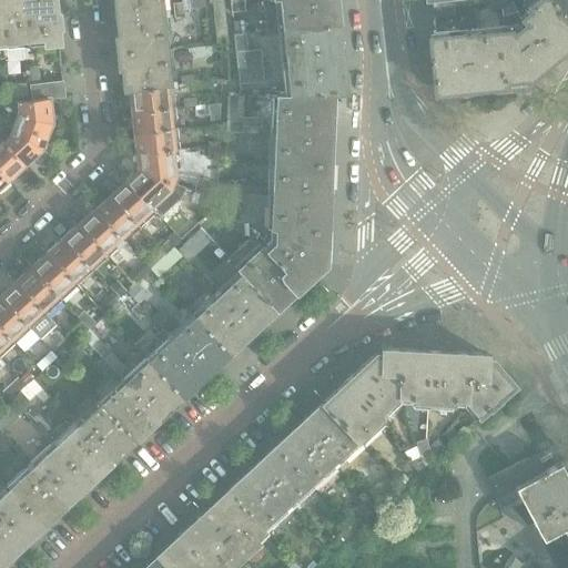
[(24,48),(19,0),(0,0),(0,46),(3,47),(4,50),(24,48)]
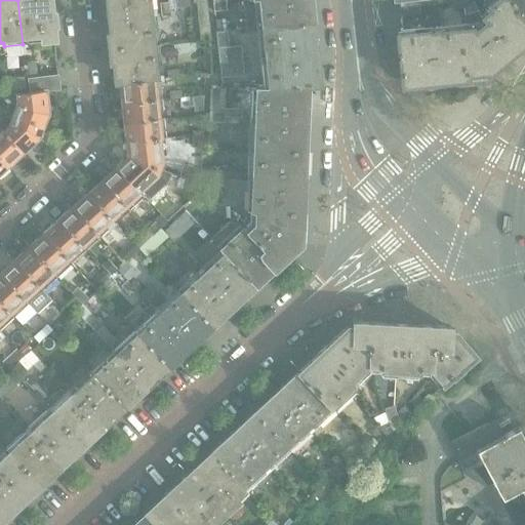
[(53,40),(49,0),(17,0),(23,44),(53,40)]
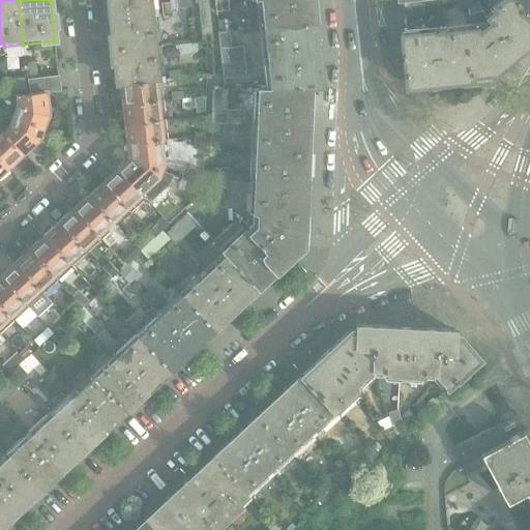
[(157,45),(154,10),(153,0),(107,0),(111,35),(108,35),(110,50),(157,45)]
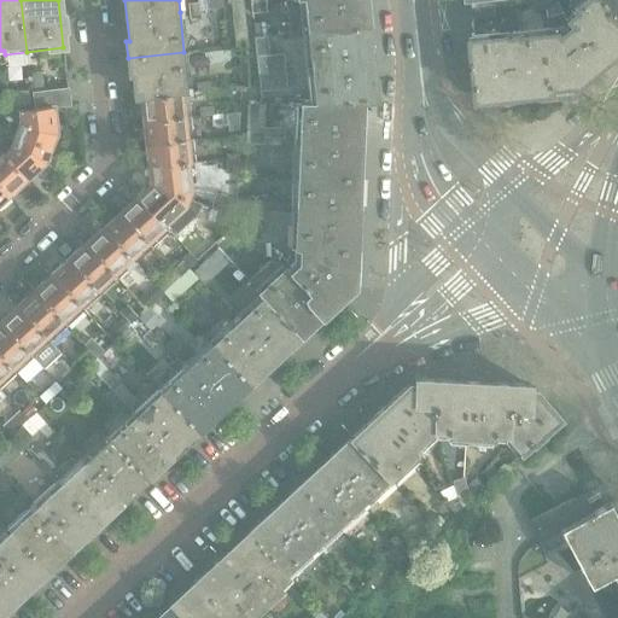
[(246,45),(242,0),(226,0),(227,3),(231,3),(234,47),(246,45)]
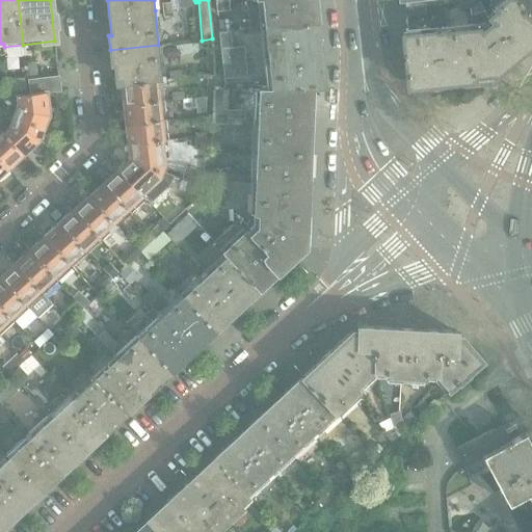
[(229,5),(228,0),(214,0),(216,12),(229,10),(229,5)]
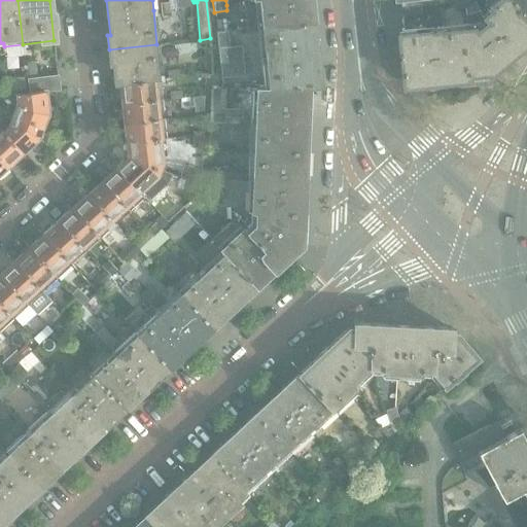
[(313,24),(310,0),(257,0),(259,16),(260,30),(313,24)]
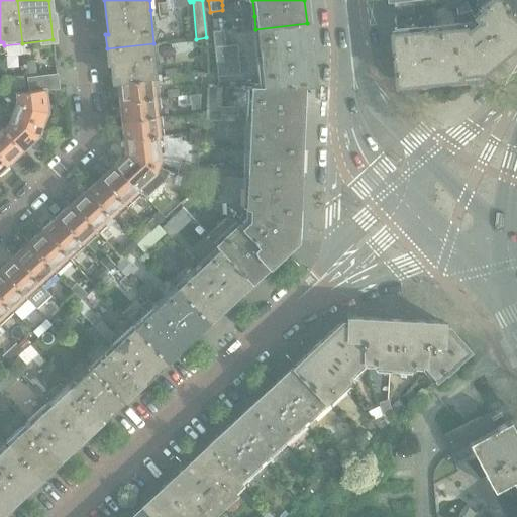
[(414,12),(414,6),(412,0),(394,0),(396,14),(414,12)]
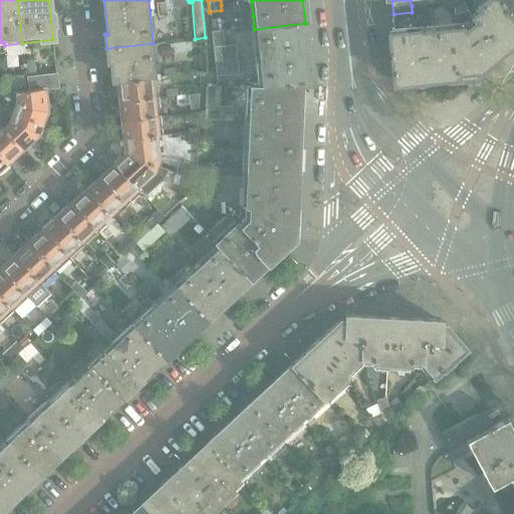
[(486,71),(513,46),(513,11),(504,0),(491,0),(487,4),(490,8),(477,18),(479,20),(470,27),(455,29),(460,77),(462,77),(462,73),(465,72),(466,76),(480,75),(479,71),(485,70),(486,71)]
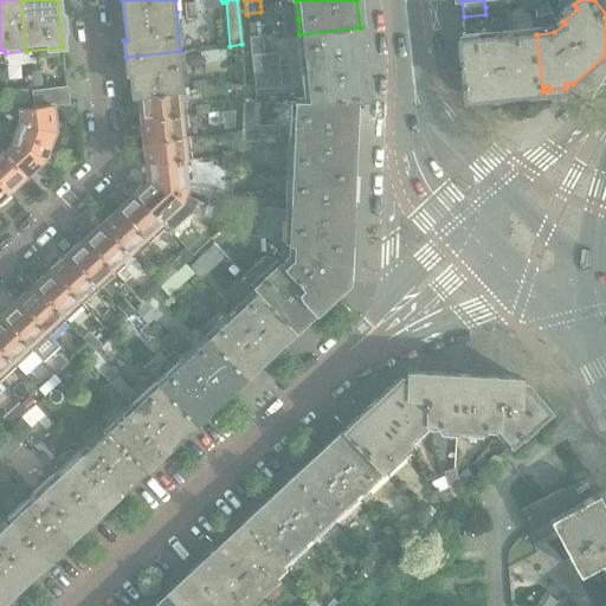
[(605,0),(594,0),(605,13),(605,0)]
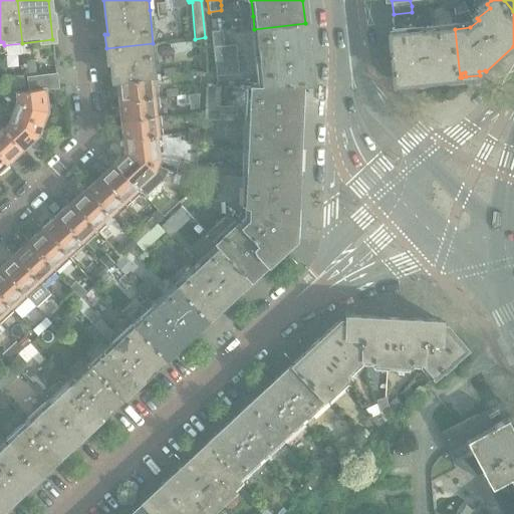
[(469,11),(466,4),(460,7),(464,14),(469,11)]
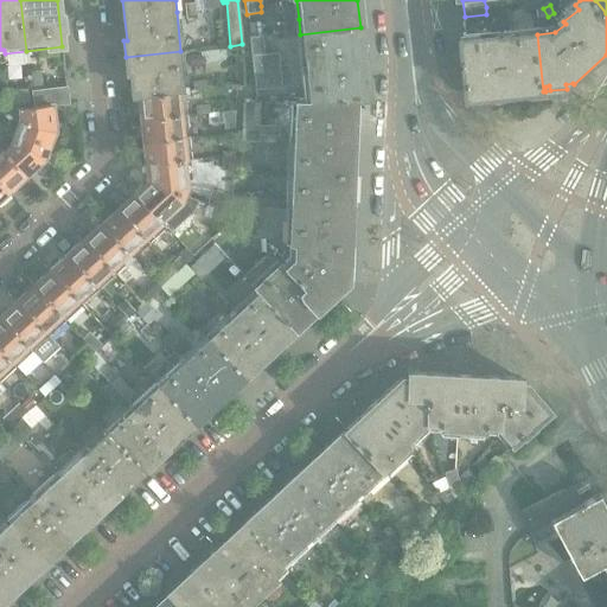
[(197,19),(196,10),(185,11),(185,20),(197,19)]
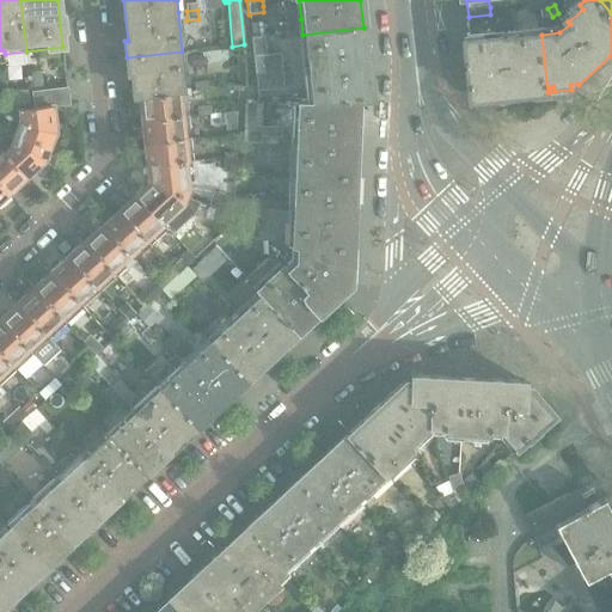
[(507,24),(506,12),(495,12),(496,24),(507,24)]
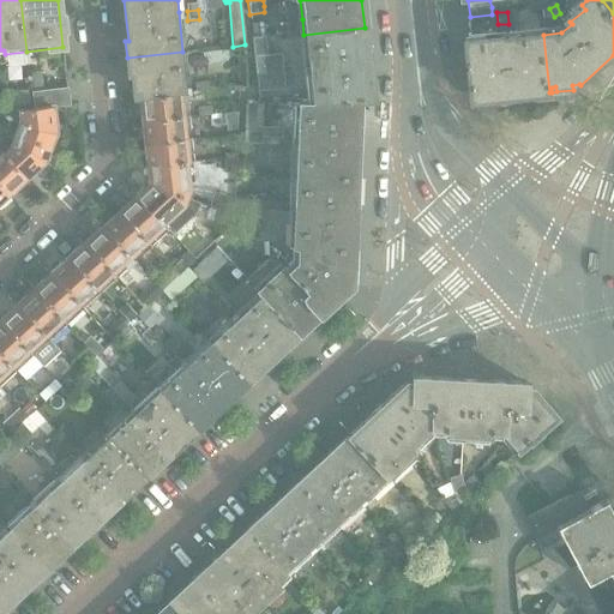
[(372,98),(365,28),(304,35),(309,104),(357,101),(372,98)]
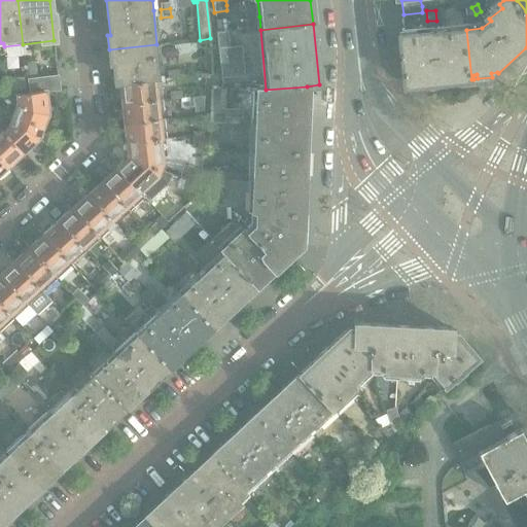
[(471,79),(466,30),(405,36),(411,86),(471,79)]
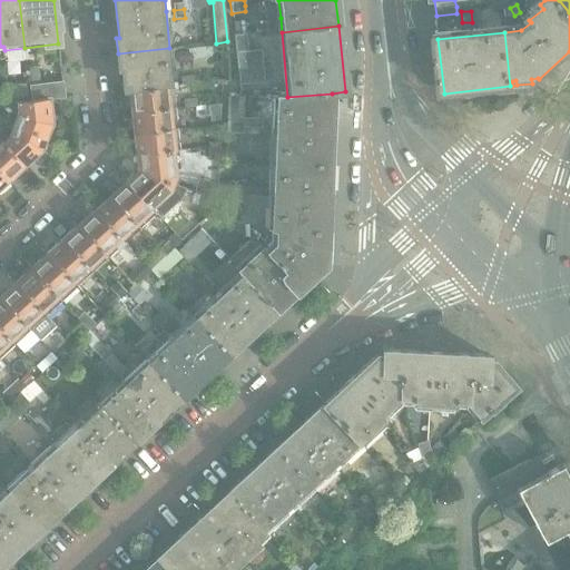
[(263,67),(261,50),(247,51),(246,35),(234,36),(238,70),(263,67)]
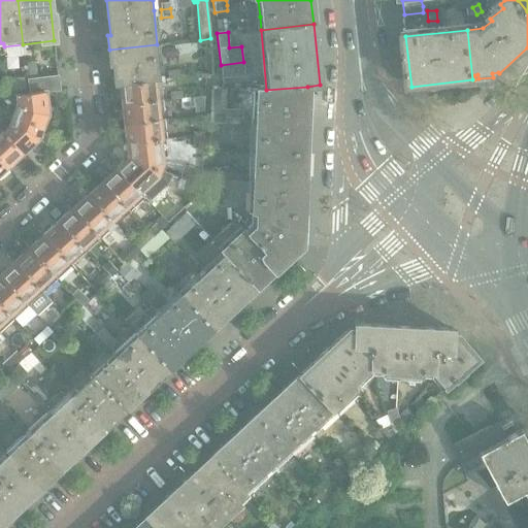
[(160,79),(157,45),(157,44),(109,50),(110,64),(113,64),(116,84),(119,84),(160,79)]
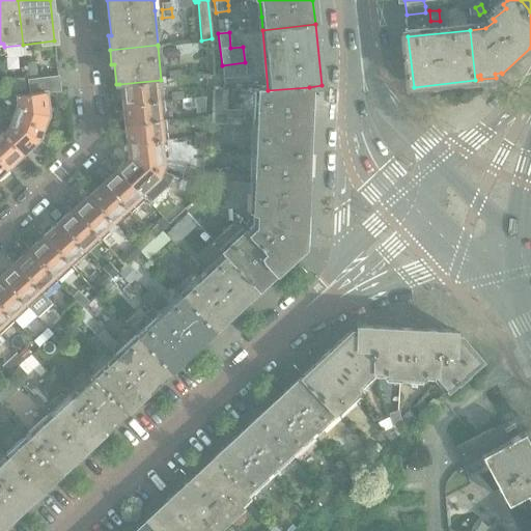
[(36,75),(35,62),(26,63),(28,76),(36,75)]
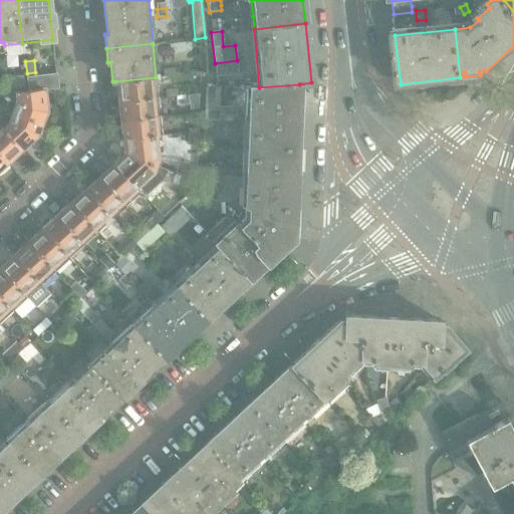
[(238,74),(237,60),(215,63),(216,76),(238,74)]
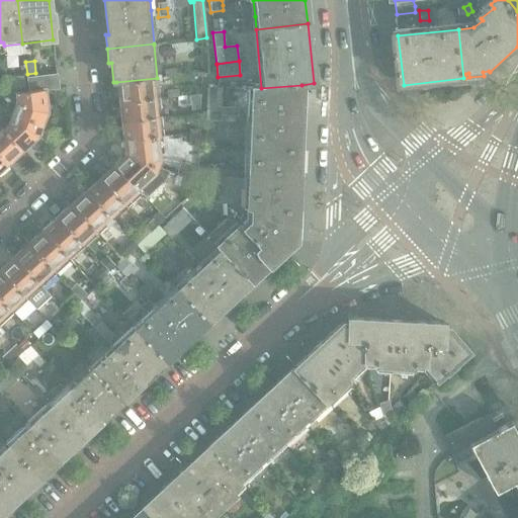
[(174,77),(173,69),(164,70),(165,78),(174,77)]
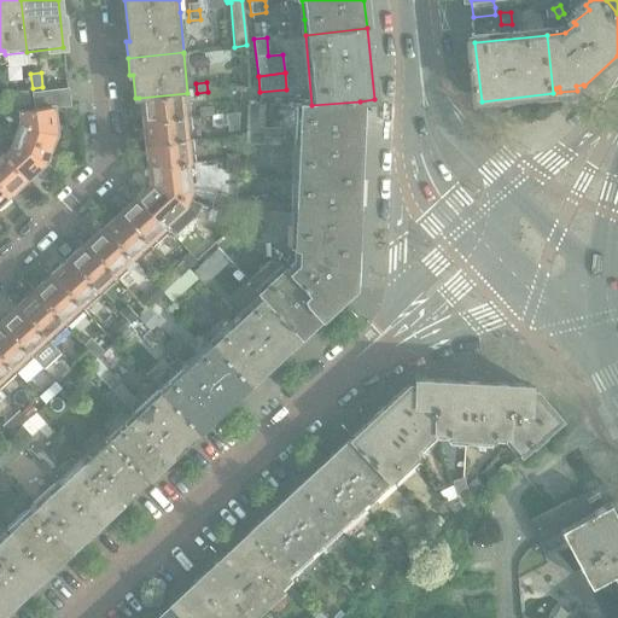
[(69,104),(68,89),(30,94),(33,110),(52,108),(69,105),(69,104)]
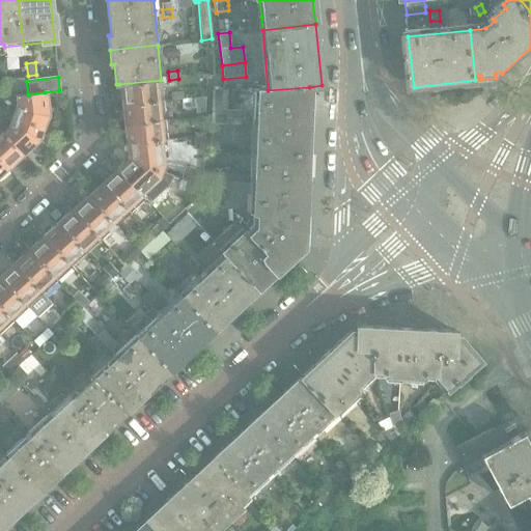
[(25,91),(24,79),(12,80),(14,92),(25,91)]
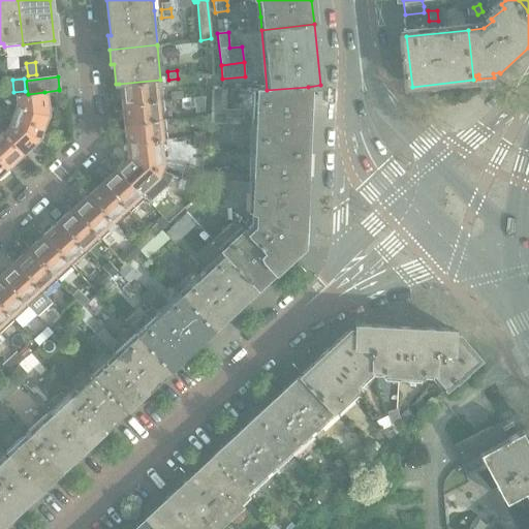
[(161,102),(159,81),(160,81),(160,80),(119,84),(120,98),(122,98),(123,102),(121,102),(121,104),(134,103),(137,105),(161,102)]
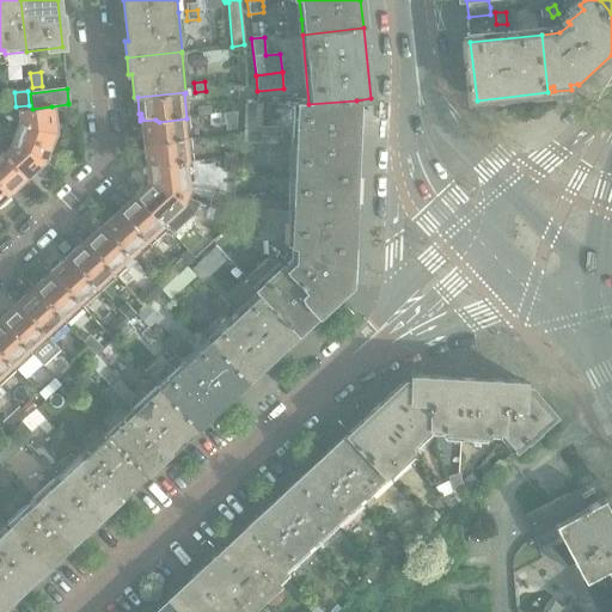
[(354,177),(356,110),(356,101),(308,104),(295,104),(293,176),(354,177)]
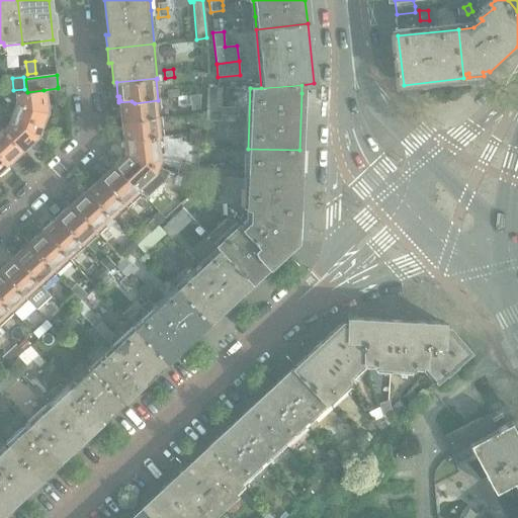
[(221,107),(222,88),(206,88),(205,111),(221,111),(221,107)]
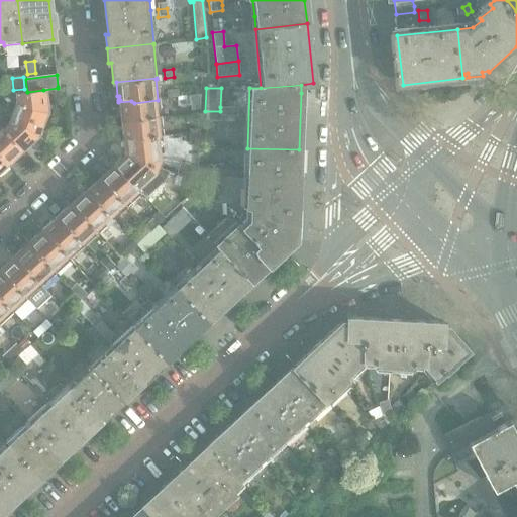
[(45,111),(43,90),(27,92),(14,93),(15,103),(11,111),(43,124),(48,112),(45,111)]
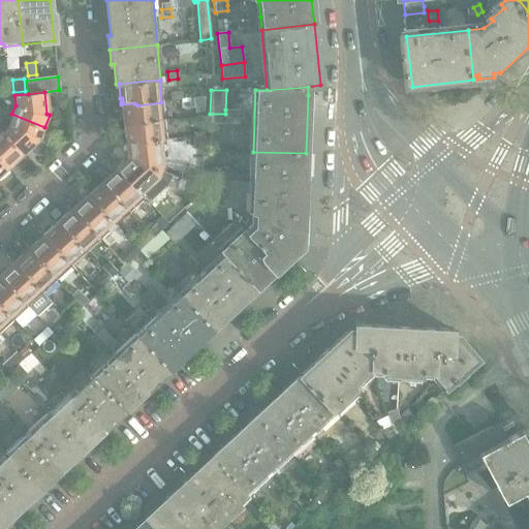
[(163,122),(161,102),(137,105),(134,103),(121,104),(122,118),(124,118),(125,122),(136,121),(142,124),(163,122)]
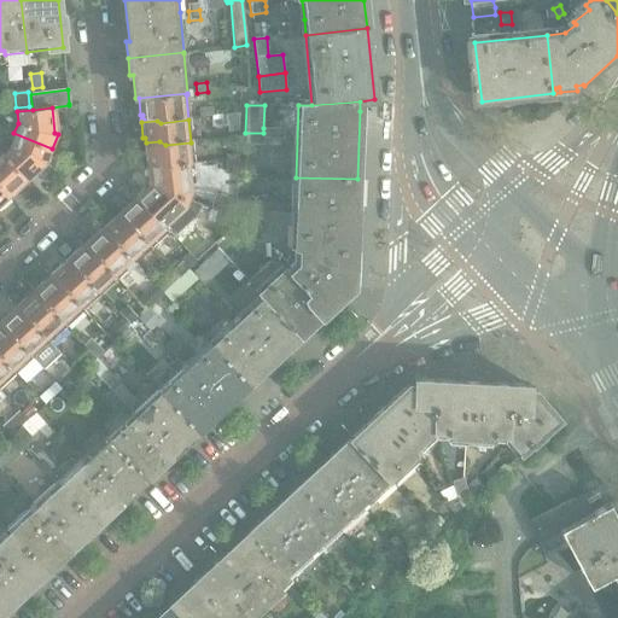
[(284,139),(284,129),(263,128),(263,133),(263,139),(284,139)]
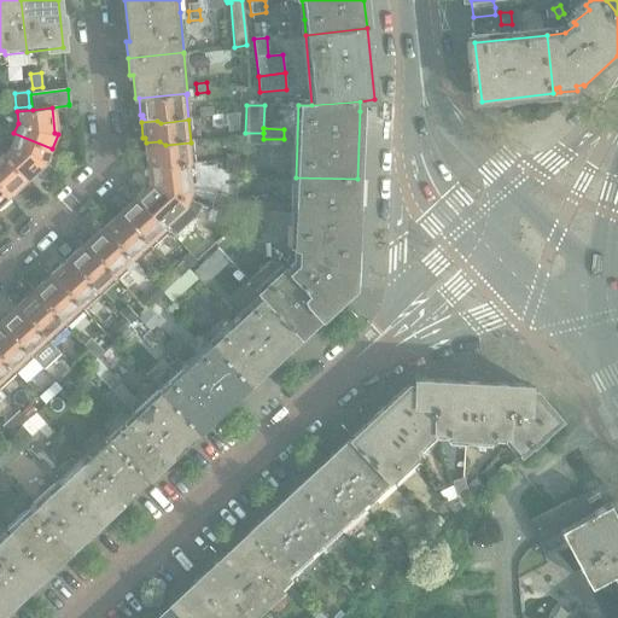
[(46,163),(52,149),(13,133),(9,146),(0,140),(0,151),(25,180),(44,163),(46,163)]
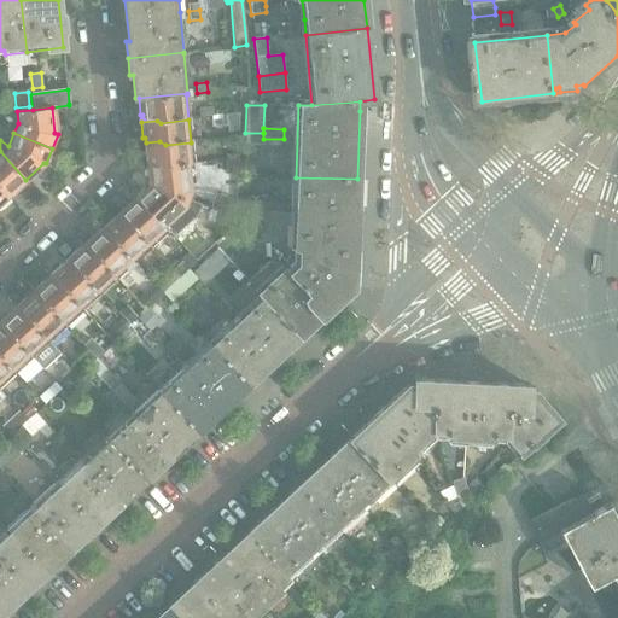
[(263,145),(263,139),(263,133),(245,133),(245,145),(263,145)]
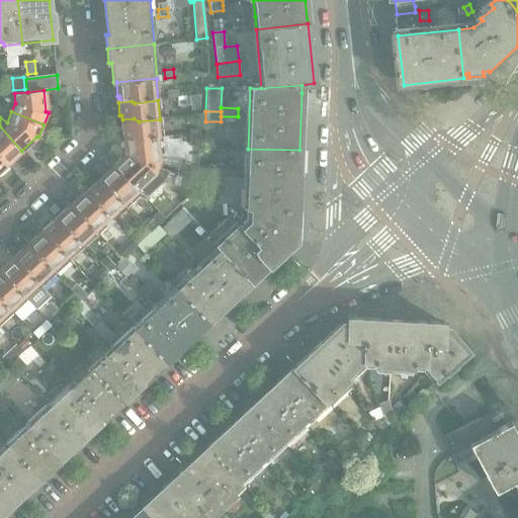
[(162,138),(160,119),(139,121),(134,118),(122,119),(120,119),(121,135),(123,134),(124,138),(136,138),(139,140),(162,138)]
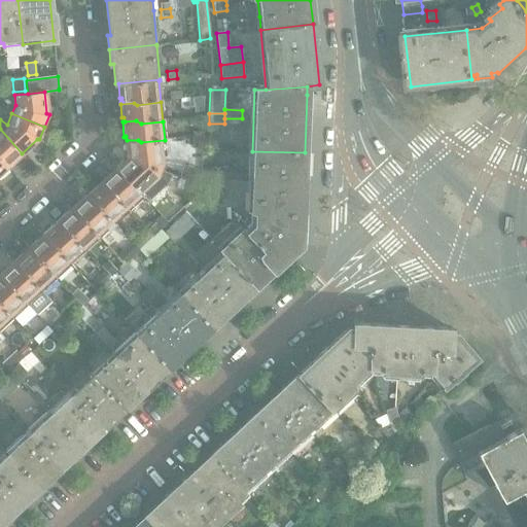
[(22,153),(0,129),(0,156),(8,166),(12,162),(13,164),(22,156),(21,154),(22,153)]
